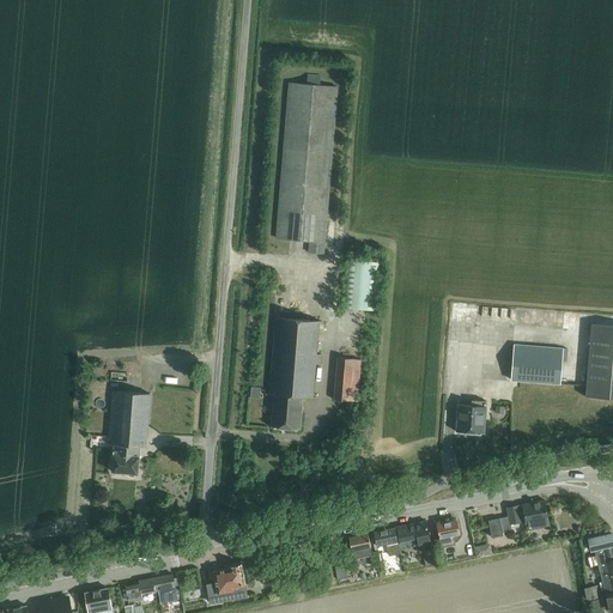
[(309,253),(325,254),(338,87),(289,84),(277,238),(310,241),(309,253)]
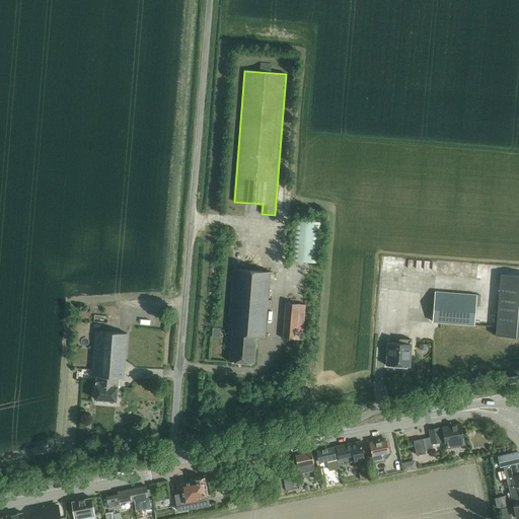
[(271,273),(233,270),(227,335),(232,335),(230,362),(254,364),(256,337),(265,338),(268,308),(272,308),(273,300),(269,300),(271,273)]
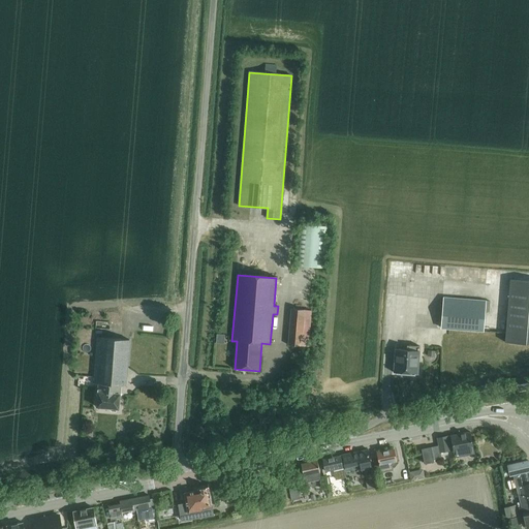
[(506,341),(528,342),(528,279),(509,278),(506,341)]
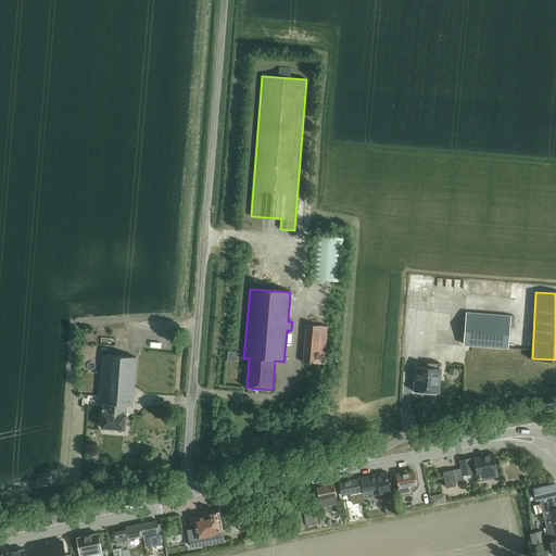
[(508,349),(509,328),(509,327),(514,328),(516,316),(510,316),(466,313),(464,345),(508,349)]
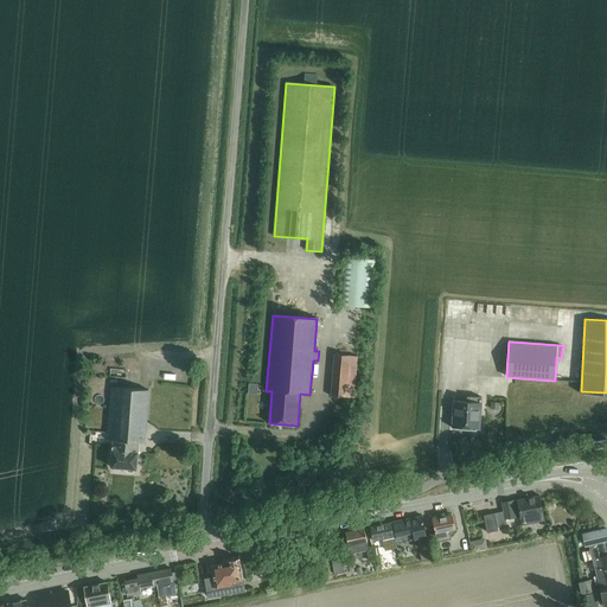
[(331,396),(345,397),(355,397),(358,357),(349,356),(334,355),(331,396)]
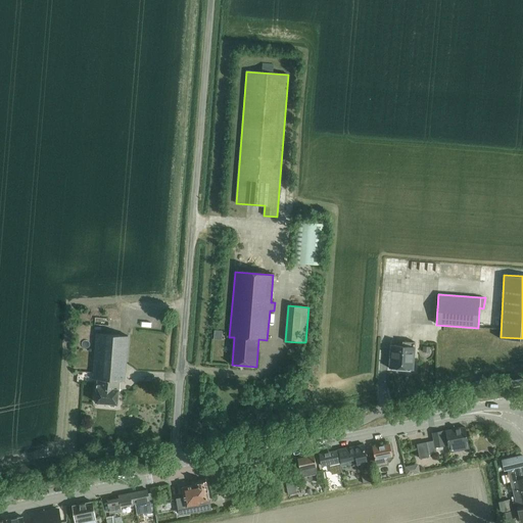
[(98,379),(96,402),(109,403),(110,406),(115,406),(117,403),(120,381),(125,381),(129,336),(97,333),(93,378),(98,379)]
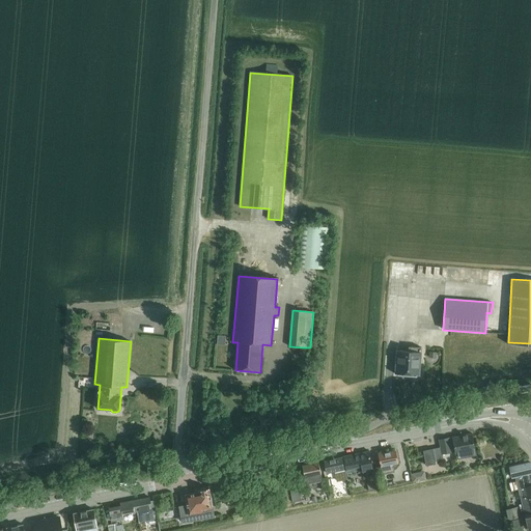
[(408,352),(397,351),(395,373),(419,375),(421,353),(421,347),(409,346),(408,352)]
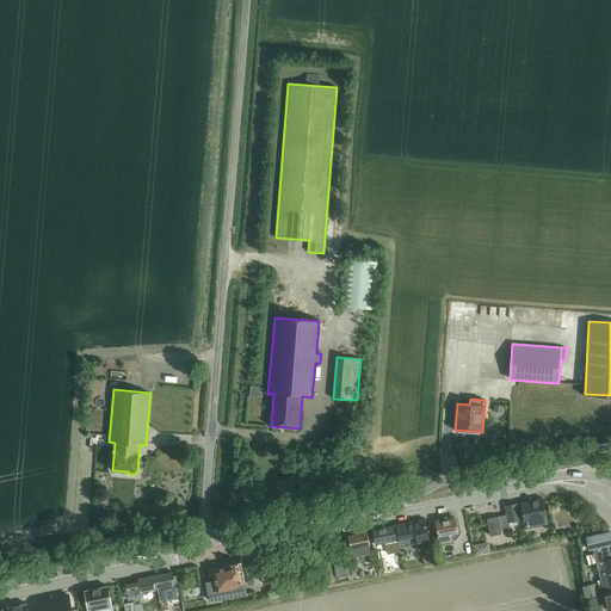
[(598,452),(599,452),(610,449),(610,442),(597,445),(598,452)]
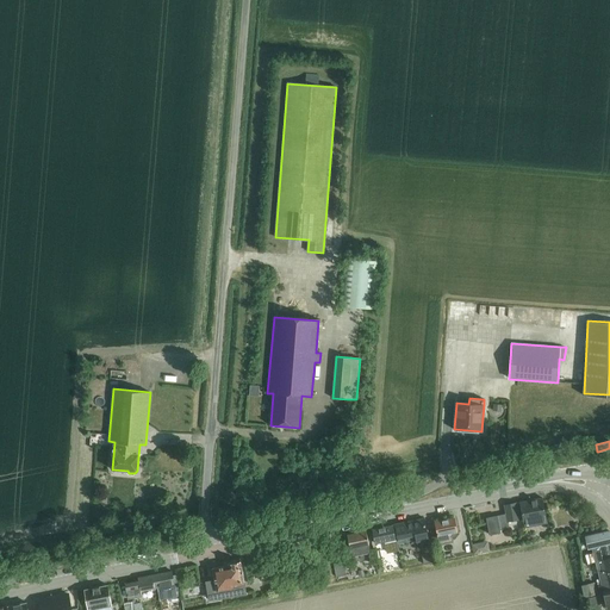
[(486,518),(490,535),(502,533),(500,530),(509,528),(508,522),(523,520),(524,528),(547,523),(542,498),(505,505),(506,514),(486,518)]
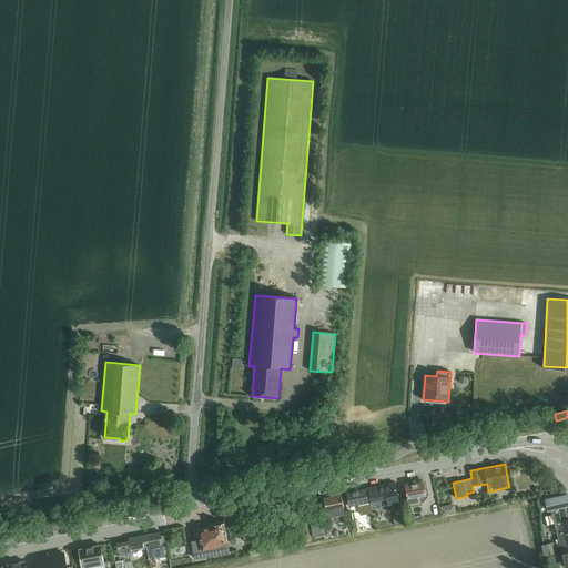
[(408,499),(409,506),(423,503),(421,496),(426,495),(423,483),(405,486),(408,499)]
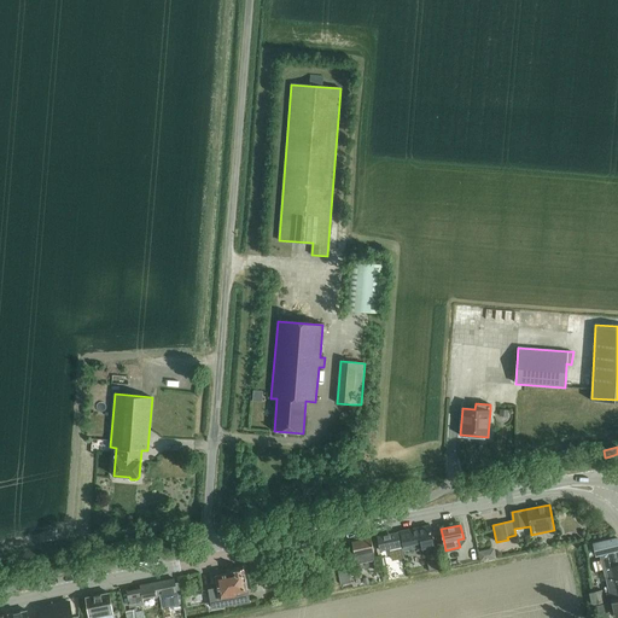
[(403,549),(412,547),(412,553),(433,548),(429,526),(400,532),(403,549)]
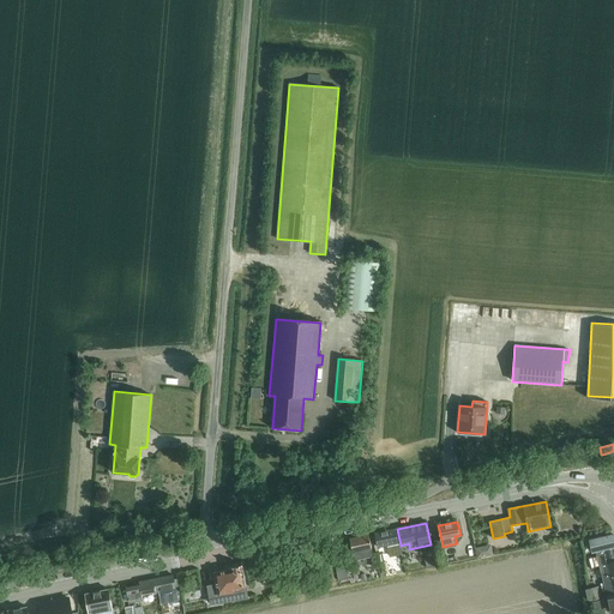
[(401,551),(396,530),(396,529),(375,533),(375,536),(373,537),(374,545),(378,543),(378,547),(389,545),(391,553),(401,551)]
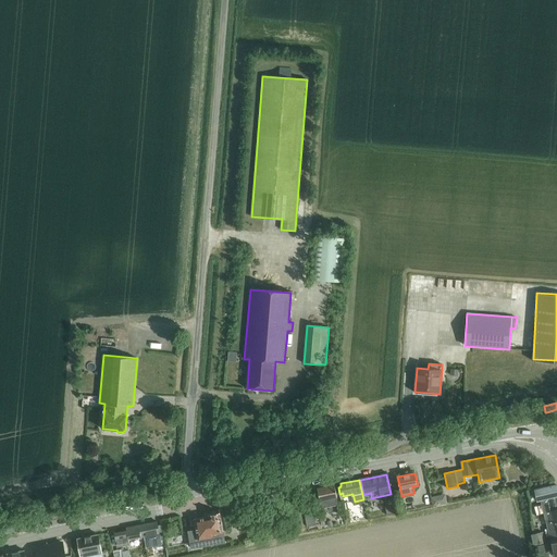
[(548,515),(549,518),(546,519),(552,543),(556,541),(556,483),(534,489),(537,502),(543,500),(545,512),(546,516),(548,515)]
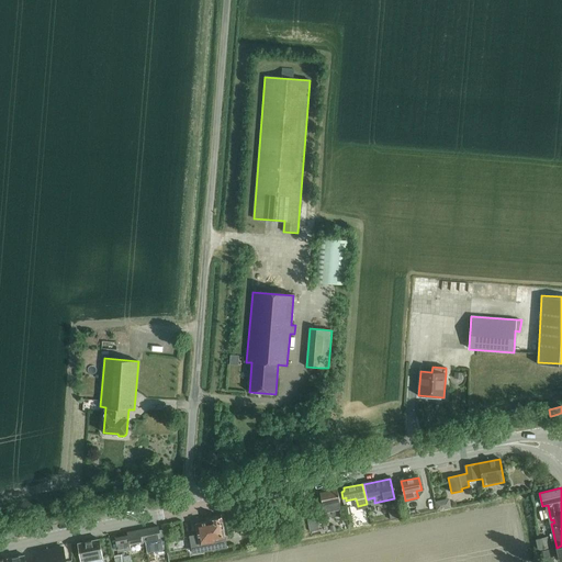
[(321,493),(325,513),(326,518),(343,514),(341,509),(337,490),(321,493)]
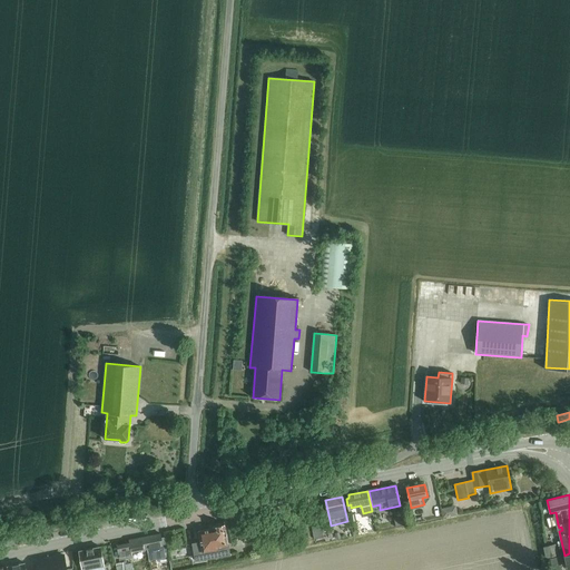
[(449,508),(441,509),(443,518),(450,517),(449,508)]
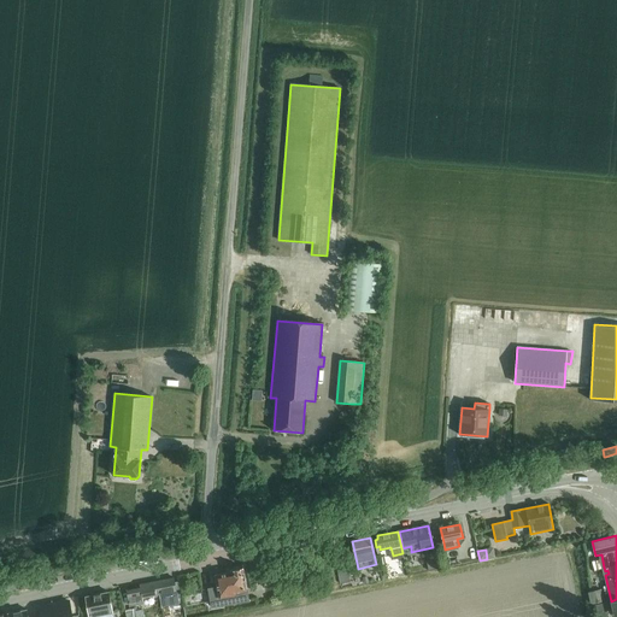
[(335,558),(338,571),(340,580),(348,579),(347,570),(344,557),(335,558)]
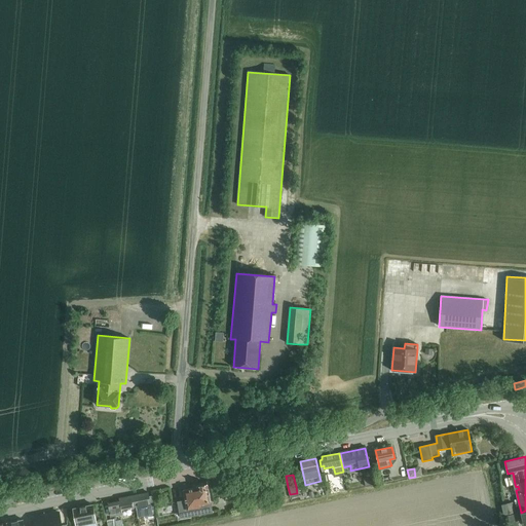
[(372,477),(364,479),(366,487),(374,485),(372,477)]
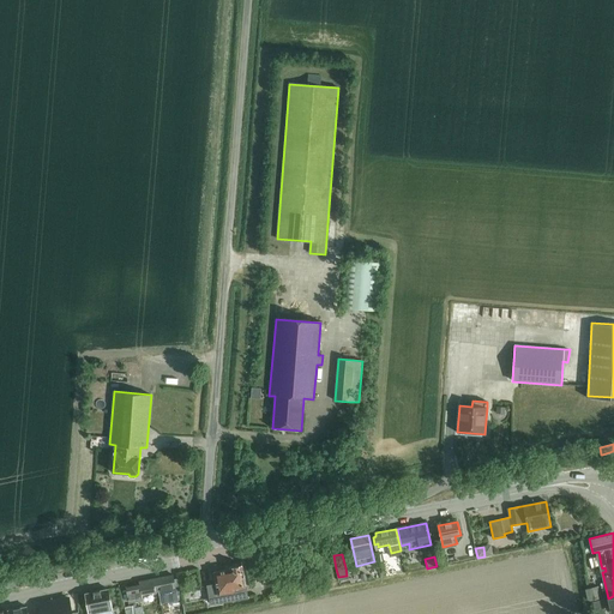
[(248,599),(246,588),(242,565),(241,565),(239,564),(234,565),(233,566),(230,567),(230,570),(215,572),(216,584),(208,585),(211,603),(221,602),(220,595),(230,594),(232,601),(248,599)]
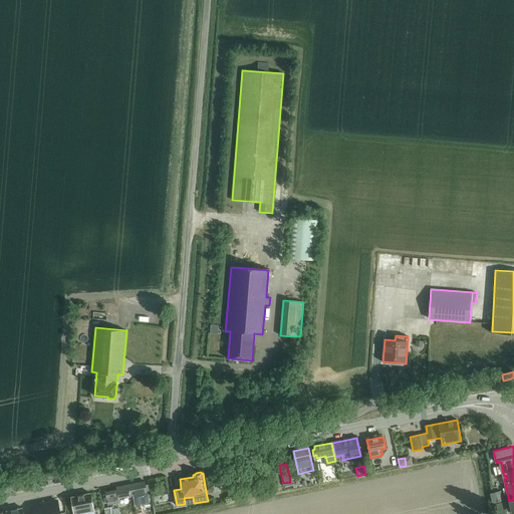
[(131,484),(133,496),(135,505),(150,502),(148,491),(150,491),(149,485),(146,486),(145,481),(131,484)]
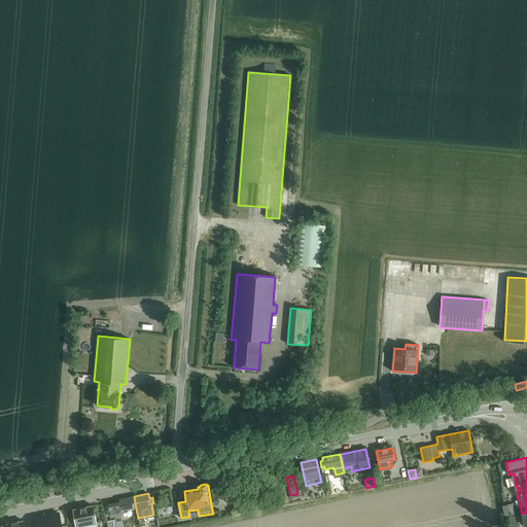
[(123,511),(136,508),(134,496),(119,499),(119,502),(108,504),(111,518),(123,516),(123,511)]
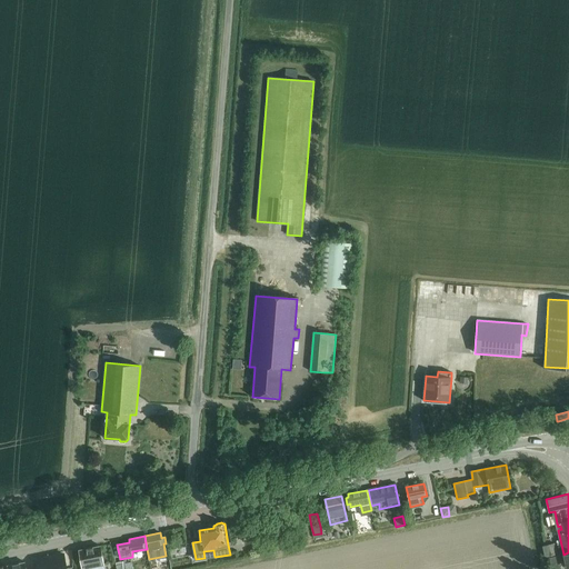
[(546,557),(558,553),(555,543),(542,547),(546,557)]
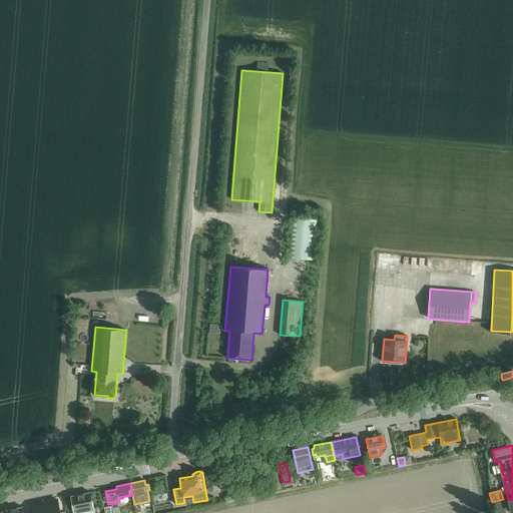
[(71,496),(74,512),(93,512),(93,509),(94,509),(90,492),(71,496)]
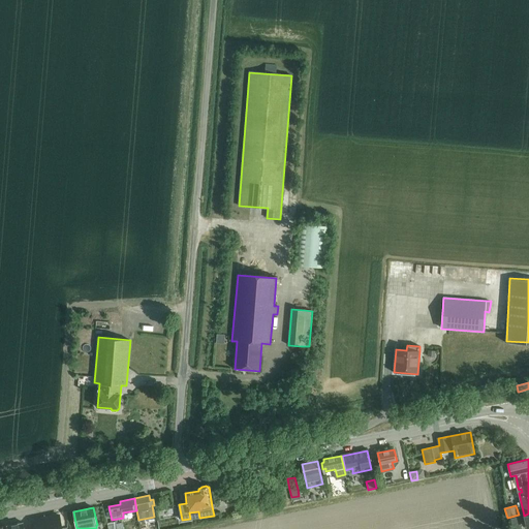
[(62,528),(59,515),(44,518),(45,520),(42,520),(34,522),(35,528),(62,528)]
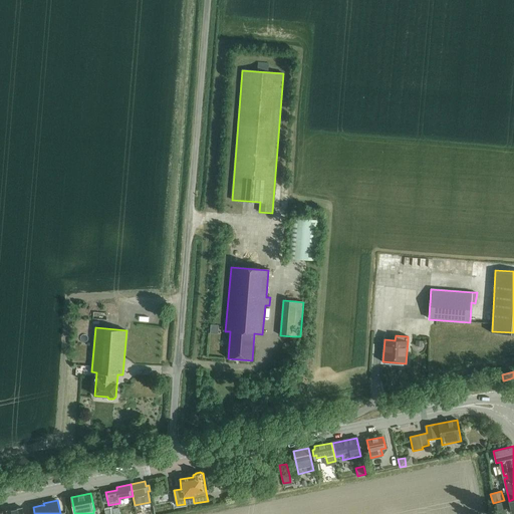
[(507,513),(504,502),(495,504),(497,513),(507,513)]
